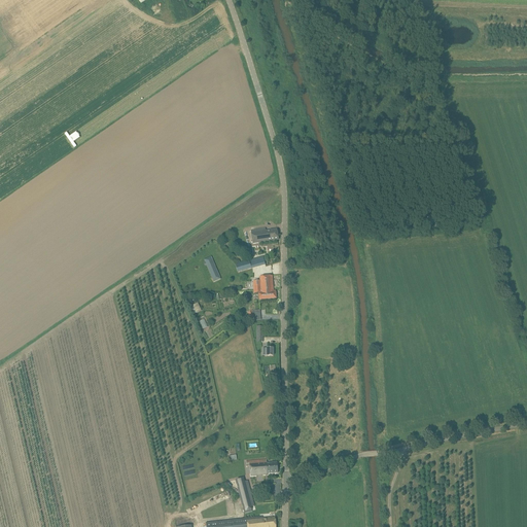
[(266,229),(260,230),(251,231),(253,244),(279,240),(277,230),(266,232),(266,229)]
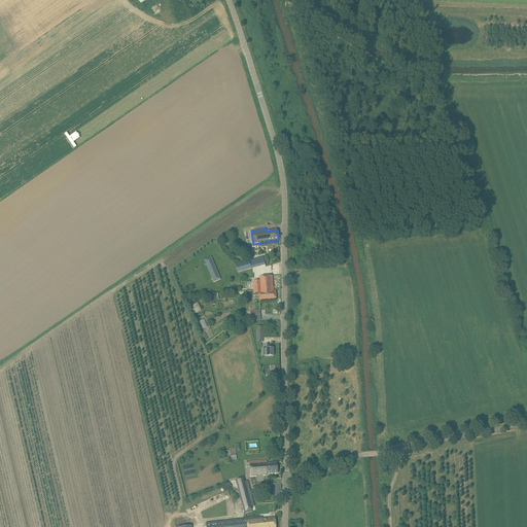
[(249,260),(244,261),(236,265),(238,272),(266,265),(264,256),(249,260)]
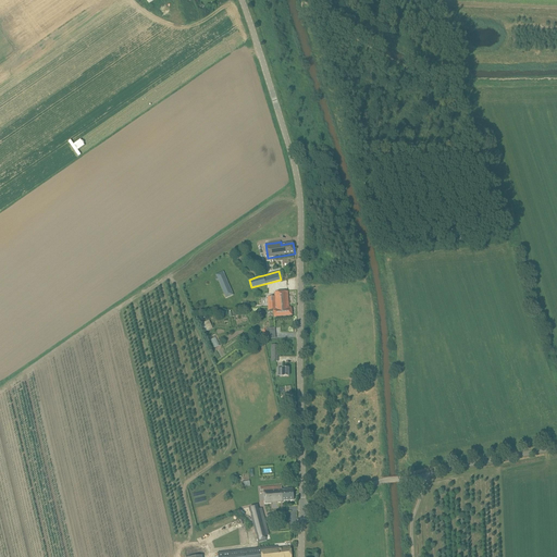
[(231,308),(237,305),(223,272),(217,275),(231,308)]
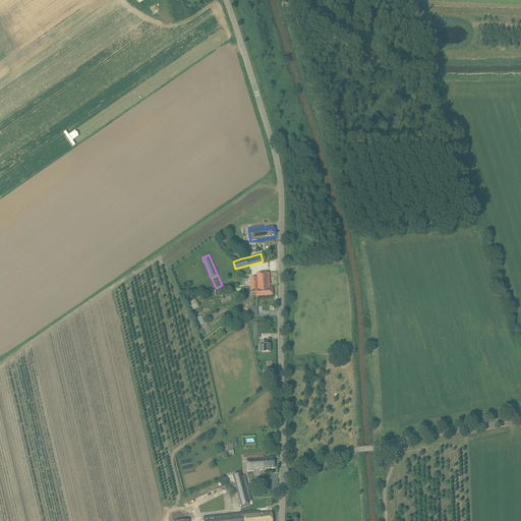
[(270,273),(265,273),(257,274),(257,277),(250,278),(251,290),(256,290),(256,296),(273,295),(273,288),(271,288),(270,273)]
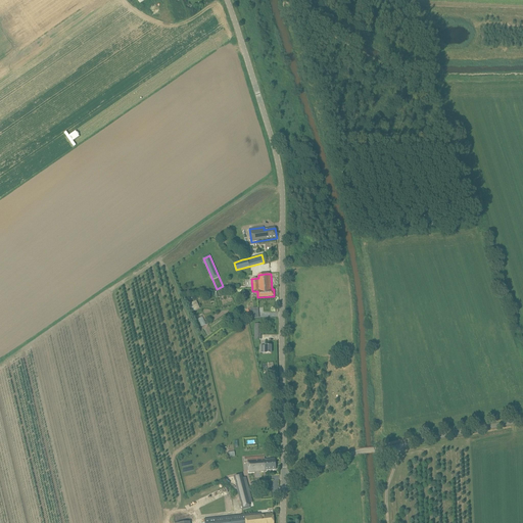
[(265,456),(259,457),(244,459),(244,461),(247,461),(249,473),(266,471),(276,470),(275,460),(265,461),(265,456)]
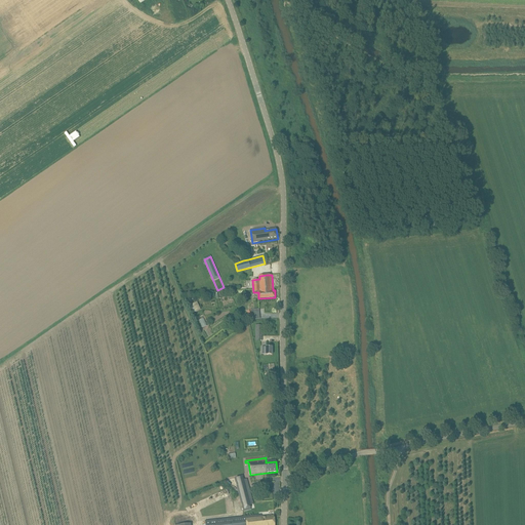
[(243,476),(235,478),(239,494),(251,491),(248,479),(244,480),(243,476)]
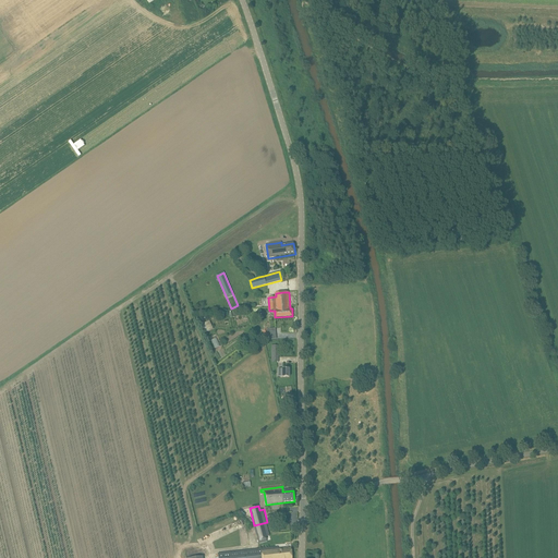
[(267,522),(254,525),(259,543),(267,542),(266,536),(270,535),(267,522)]
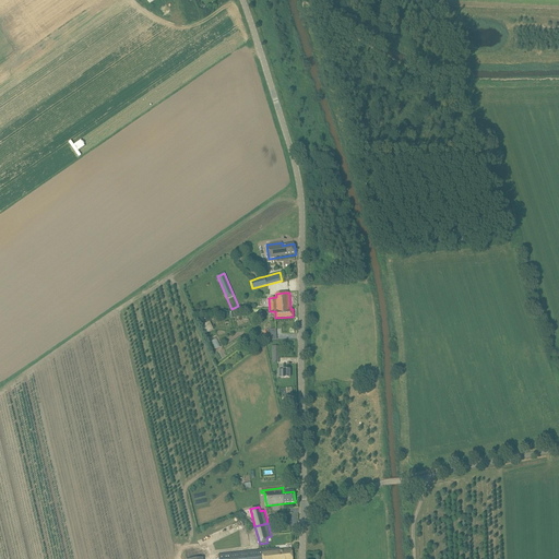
[(278,548),(273,548),(218,555),(218,558),(293,558),(292,549),(278,550),(278,548)]
